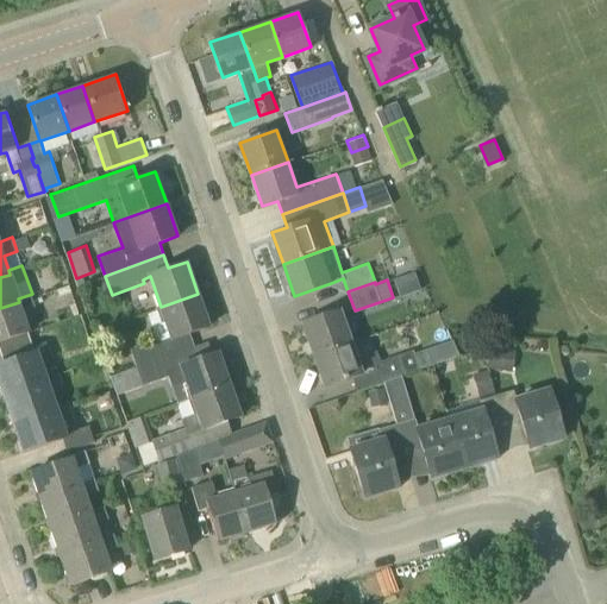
[(0,340),(29,331),(30,331),(23,310),(36,306),(32,294),(18,299),(19,302),(0,308),(0,340)]
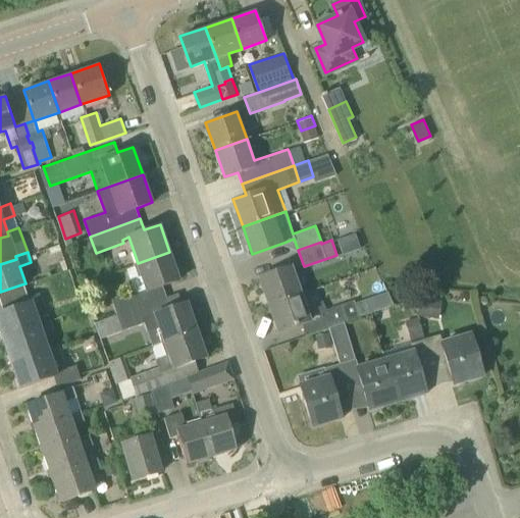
[(117,313),(165,297),(162,286),(179,279),(169,252),(138,263),(146,288),(136,292),(135,289),(111,297),(117,313)]
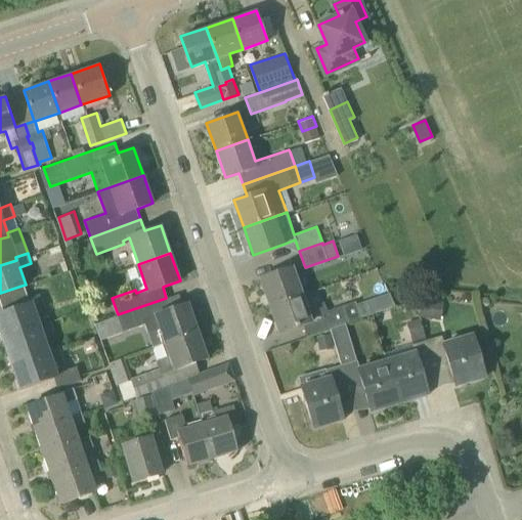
[(270,305),(302,294),(293,266),(260,277),(270,305)]
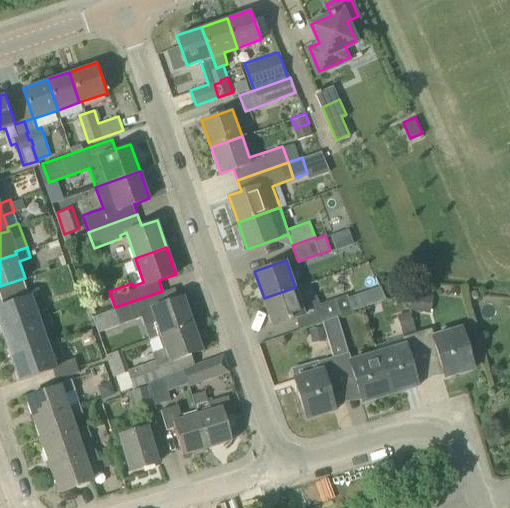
[(29,293),(24,278),(0,286),(0,294),(4,305),(0,305),(0,320),(4,332),(39,320),(38,316),(34,304),(45,300),(41,289),(29,293)]
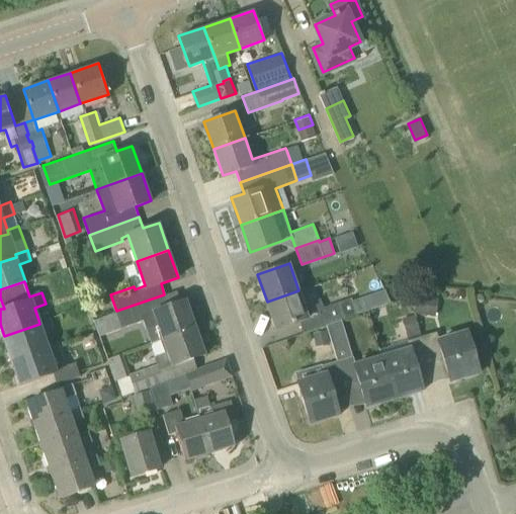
[(304,331),(327,323),(328,323),(342,318),(357,313),(352,296),(324,307),(321,297),(304,304),(298,290),(267,302),(276,329),(299,321),(304,331)]
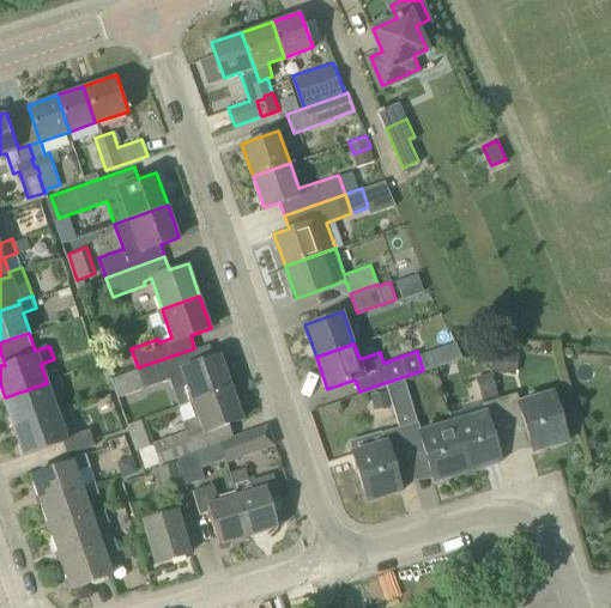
[(516,372),(519,352),(494,350),(491,370),(516,372)]
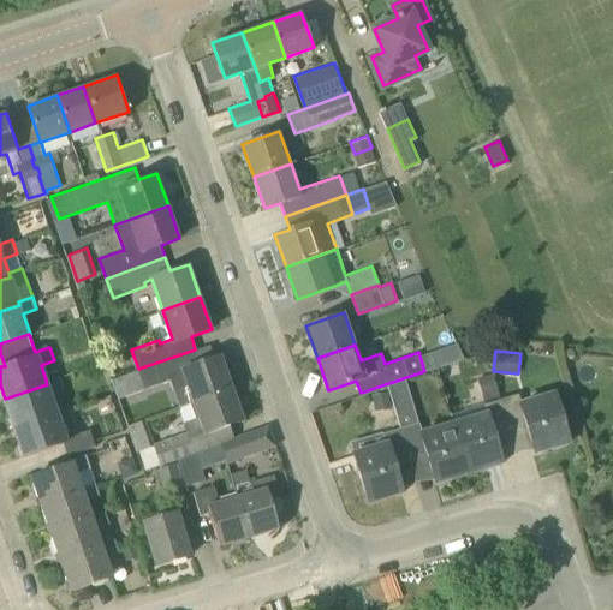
[(177,356),(138,369),(146,388),(171,380),(174,389),(189,384),(195,400),(232,387),(220,354),(200,363),(182,369),(177,356)]
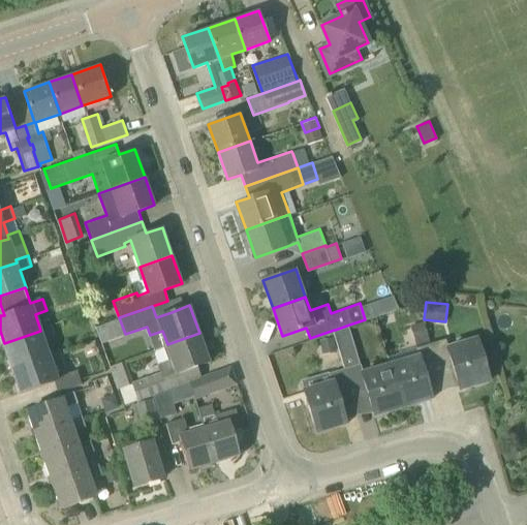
[(4,343),(12,367),(49,354),(48,350),(43,338),(55,334),(56,336),(68,332),(63,318),(51,322),(39,327),(40,331),(4,343)]
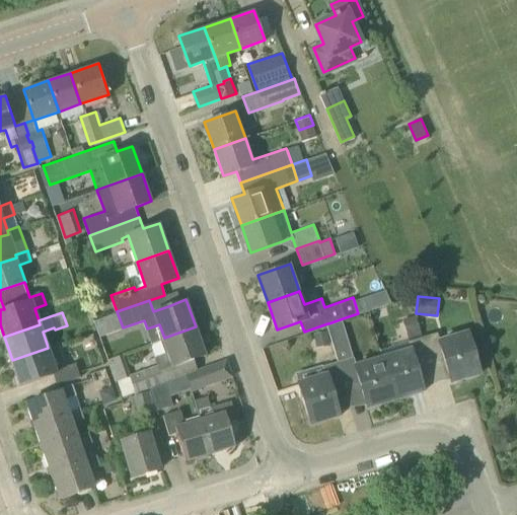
[(417,314),(403,318),(409,338),(422,334),(417,314)]
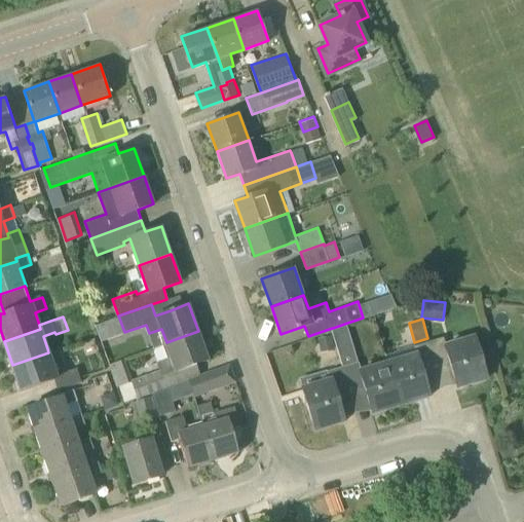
[(111,336),(106,321),(96,324),(102,340),(111,336)]
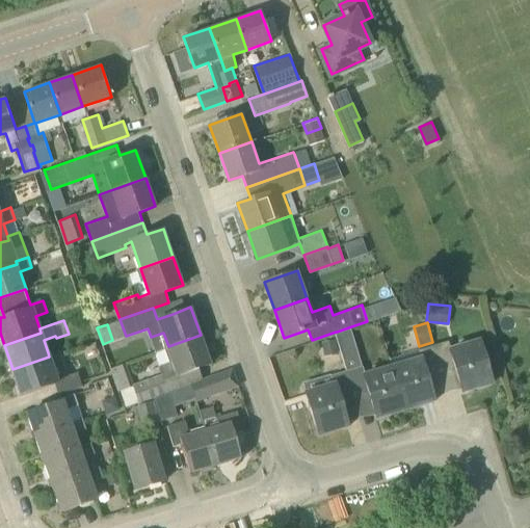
[(405,407),(393,366),(367,374),(364,365),(351,326),(337,332),(361,416),(375,414),(376,416),(405,407)]
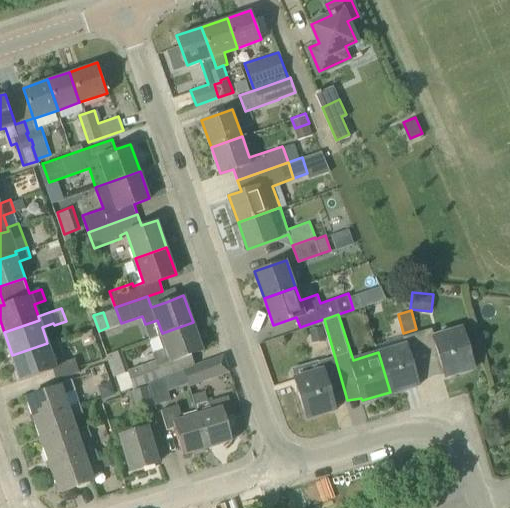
[(335,406),(347,400),(324,319),(323,319),(334,356),(319,360),(321,369),(294,377),(306,417),(335,408),(335,406)]
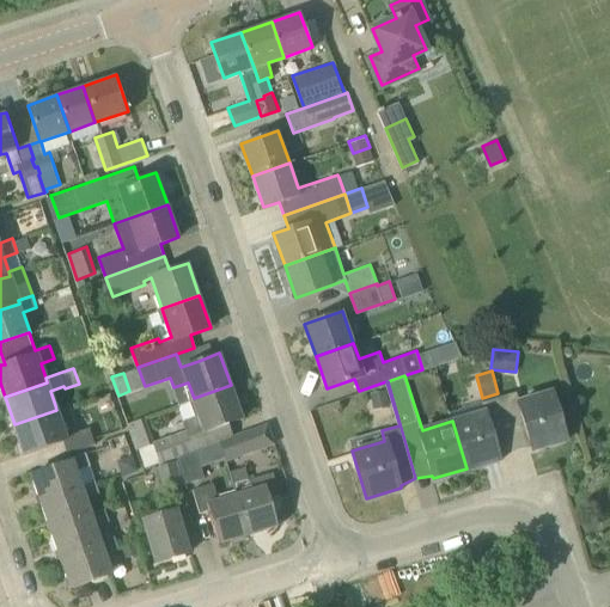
[(154,442),(139,448),(145,466),(159,461),(160,463),(177,457),(177,455),(221,440),(235,435),(230,422),(242,417),(231,385),(194,398),(199,414),(183,420),(185,429),(153,441),(154,442)]
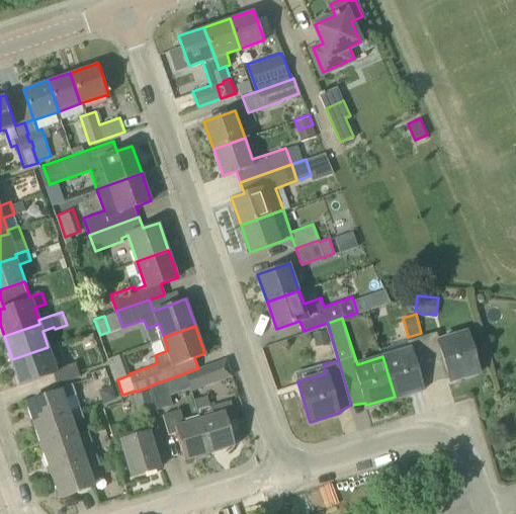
[(422,334),(435,379),(449,377),(450,380),(480,371),(467,331),(441,339),(437,330),(422,334)]
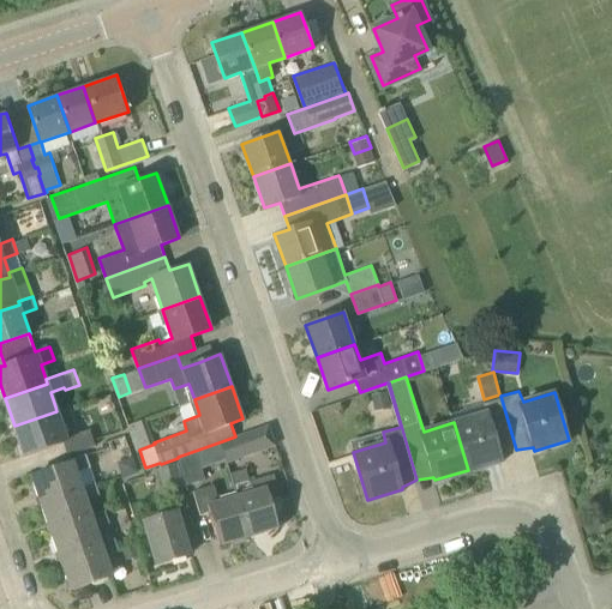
[(502,457),(516,450),(501,396),(481,402),(485,412),(454,422),(468,470),(502,460),(502,457)]
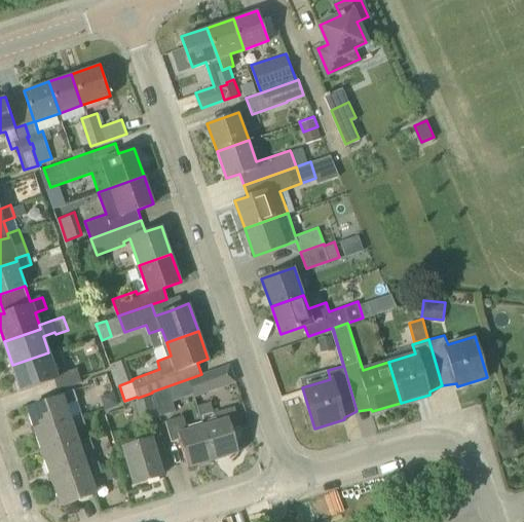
[(60,344),(47,348),(48,352),(12,365),(21,389),(54,378),(59,388),(82,380),(77,366),(63,371),(58,358),(63,356),(60,344)]
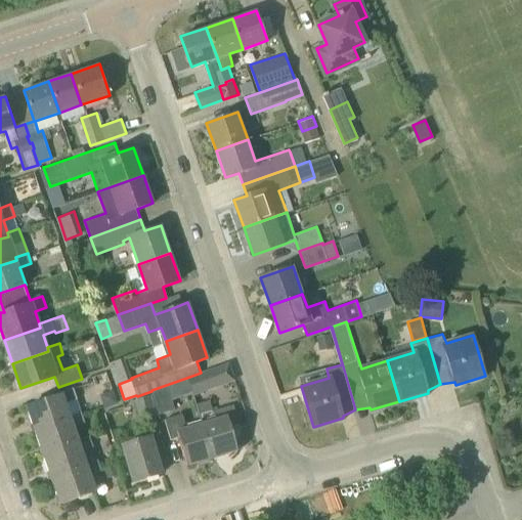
[(192,387),(191,387),(193,394),(219,386),(213,369),(201,373),(189,377),(192,387)]
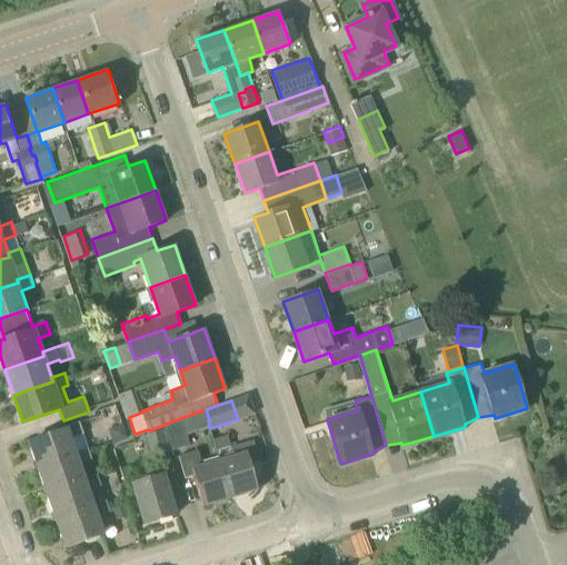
[(195,425),(208,420),(209,420),(206,409),(165,424),(165,425),(172,449),(190,444),(188,433),(197,430),(195,425)]
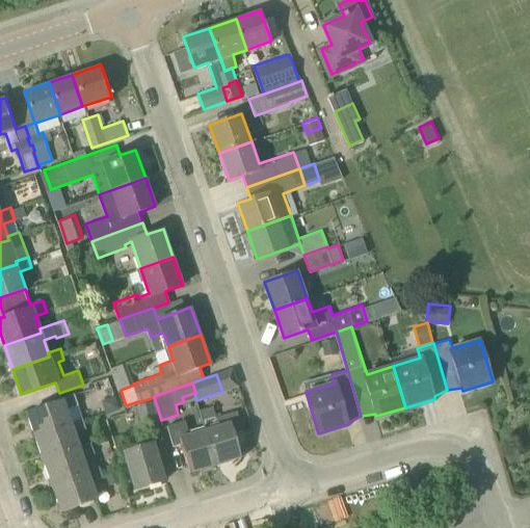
[(73,425),(72,421),(67,407),(79,404),(75,393),(60,397),(61,400),(27,413),(36,438),(73,425)]
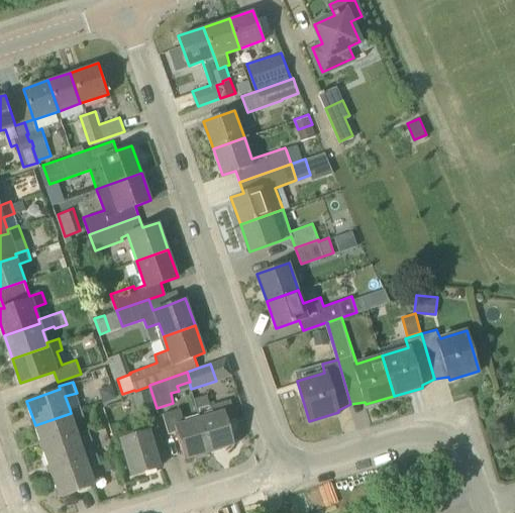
[(110,385),(99,389),(103,402),(104,402),(113,398),(115,398),(115,397),(110,385)]
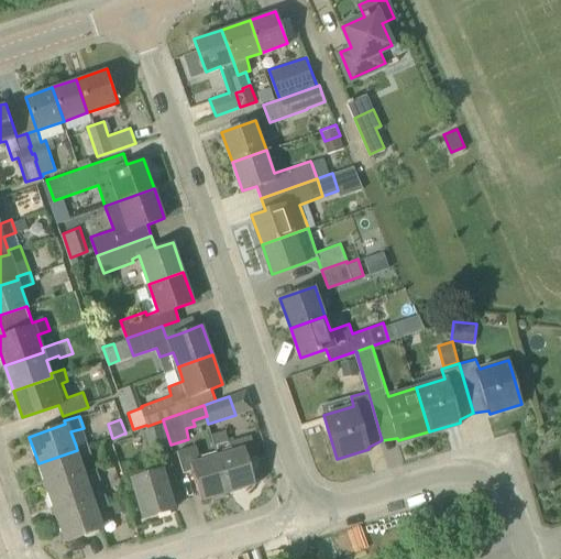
[(164,423),(145,428),(152,450),(171,445),(164,423)]
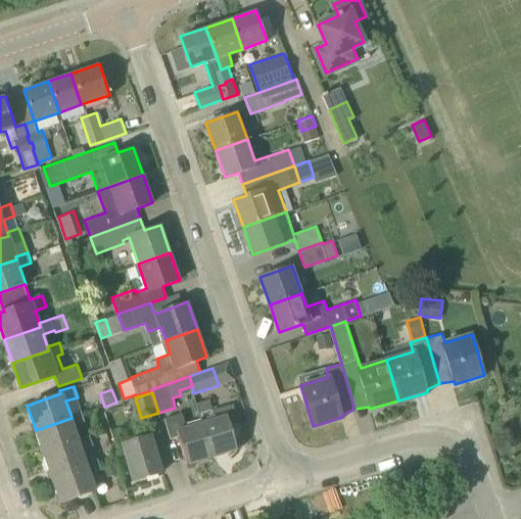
[(212,456),(238,449),(229,420),(238,418),(234,403),(214,409),(216,418),(202,421),(212,456)]
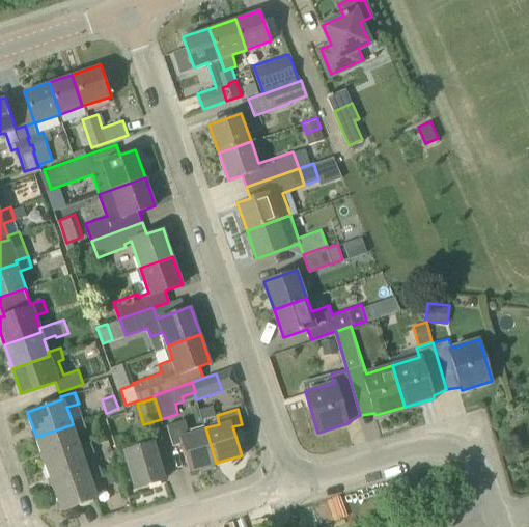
[(81,448),(80,444),(75,432),(87,427),(83,416),(72,420),(73,424),(36,437),(45,461),(81,448)]
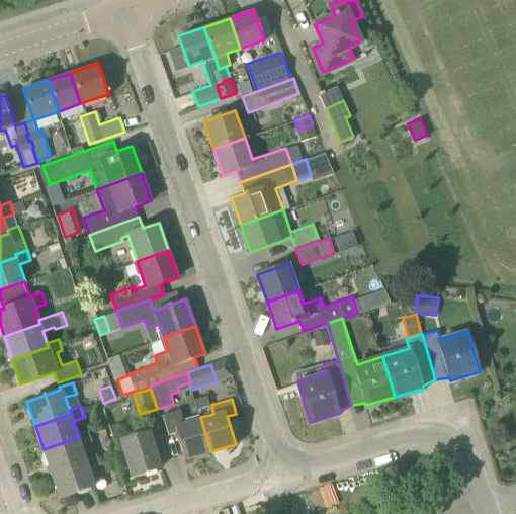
[(180,409),(163,414),(169,433),(177,430),(185,459),(210,451),(200,417),(184,422),(180,409)]
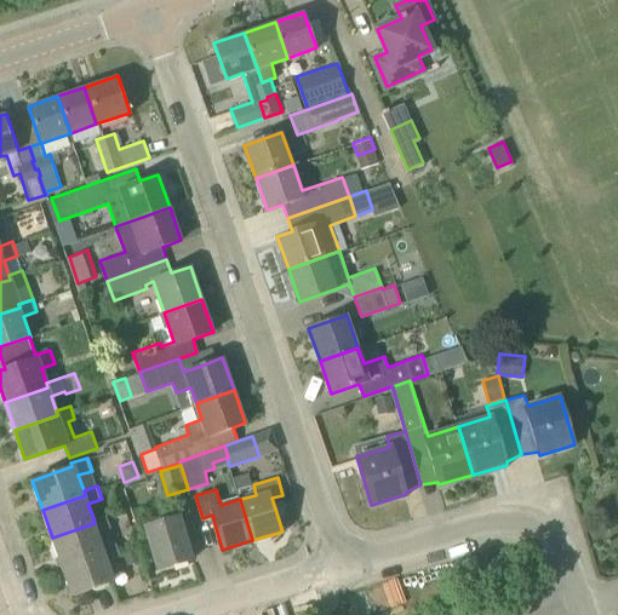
[(104,551),(103,547),(97,532),(112,527),(107,513),(93,518),(95,523),(52,538),(61,565),(104,551)]
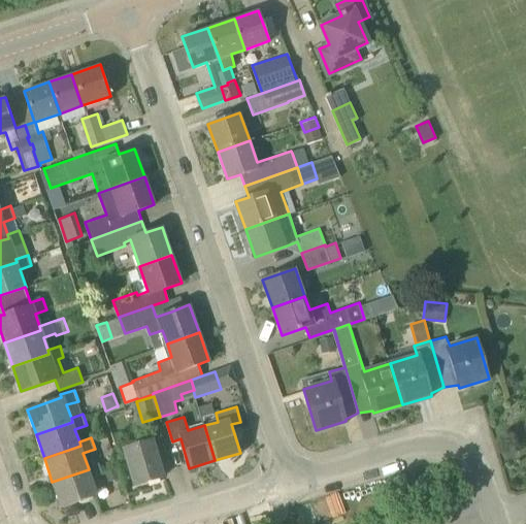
[(136,485),(163,477),(152,439),(125,448),(136,485)]
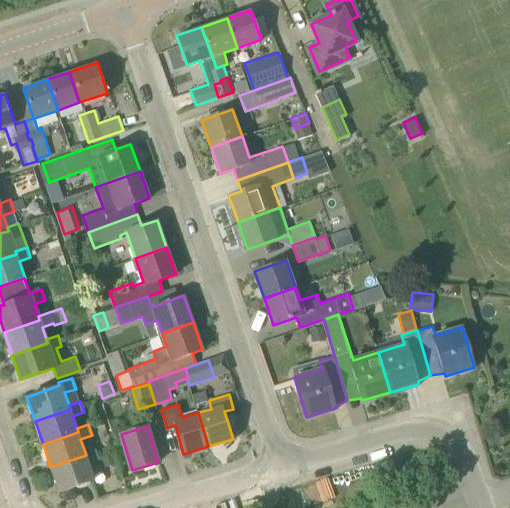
[(86,455),(50,467),(59,491),(94,479),(88,462),(100,458),(96,448),(85,452),(86,455)]
